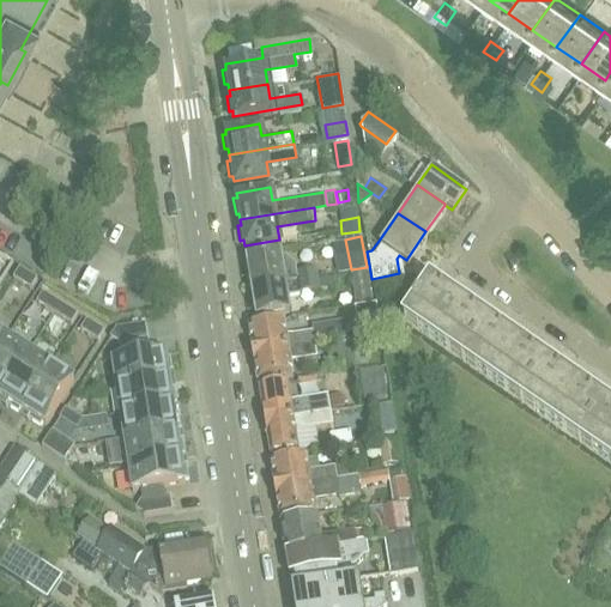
[(250,285),(283,279),(296,277),(292,259),(280,250),(246,256),(250,285)]
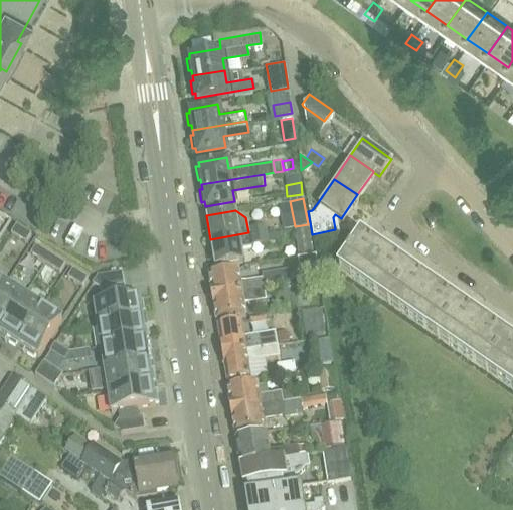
[(29,231),(14,222),(9,230),(24,239),(29,231)]
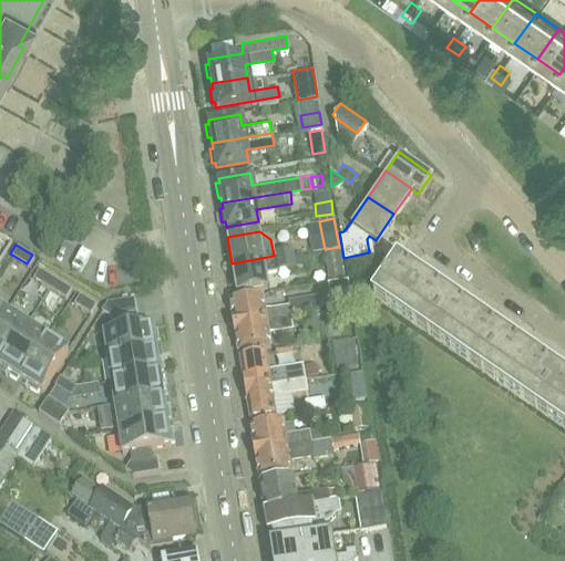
[(339,247),(325,249),(329,277),(343,274),(339,247)]
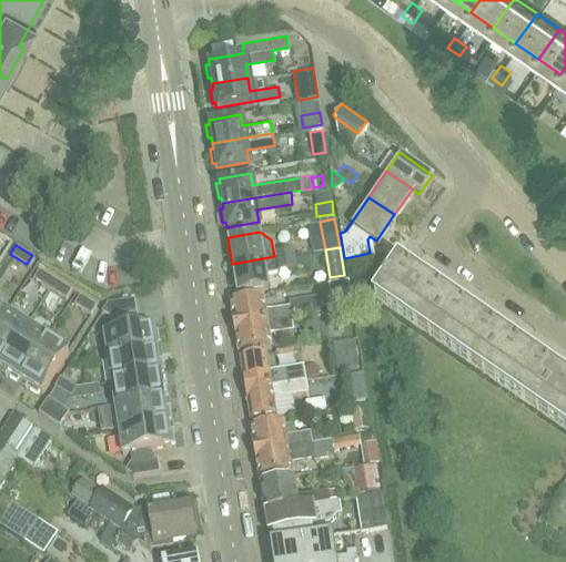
[(262,258),(232,264),(238,289),(266,285),(264,272),(276,269),(274,256),(262,258)]
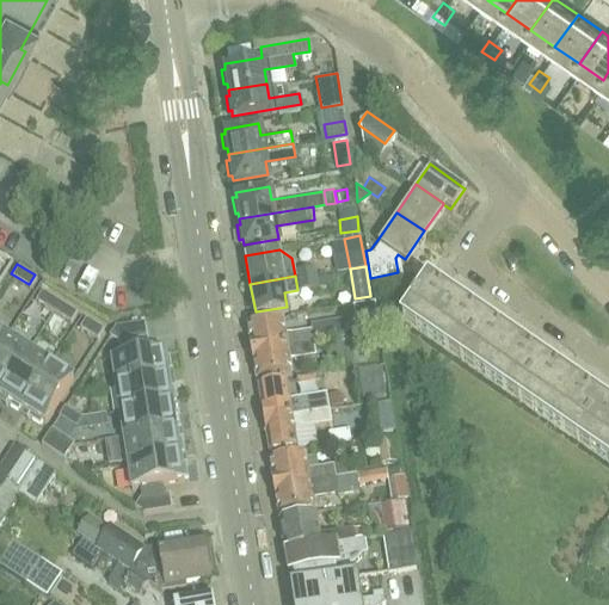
[(459,356),(486,318),(428,277),(417,294),(416,292),(411,300),(400,315),(459,356)]
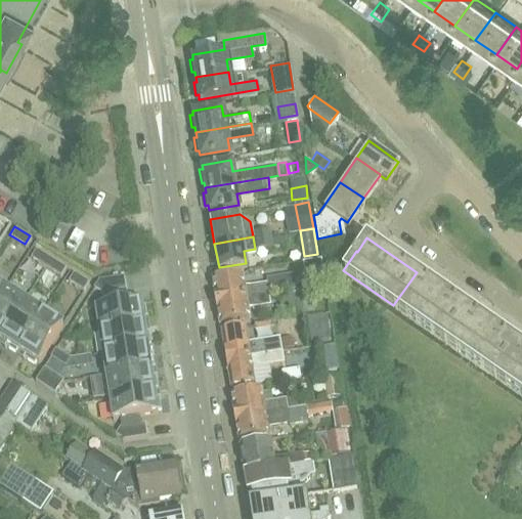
[(44,265),(49,256),(35,247),(30,256),(44,265)]
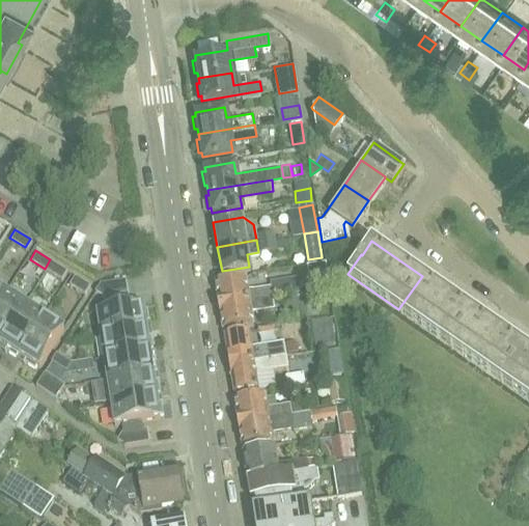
[(307,260),(312,287),(328,285),(324,258),(307,260)]
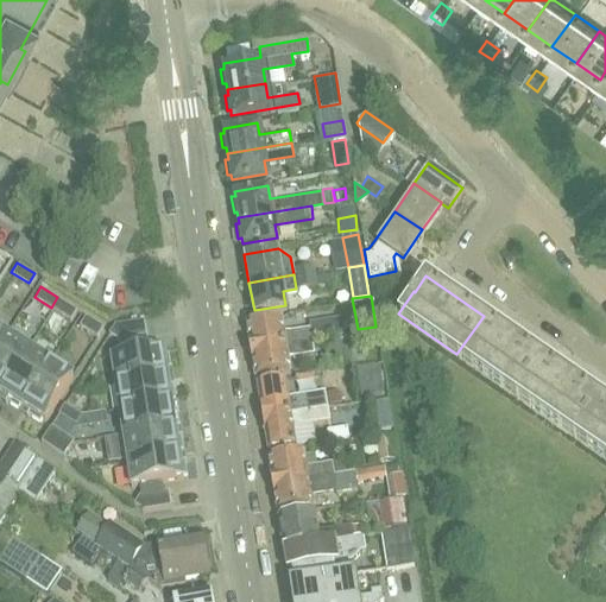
[(57,297),(51,308),(69,318),(75,308),(57,297)]
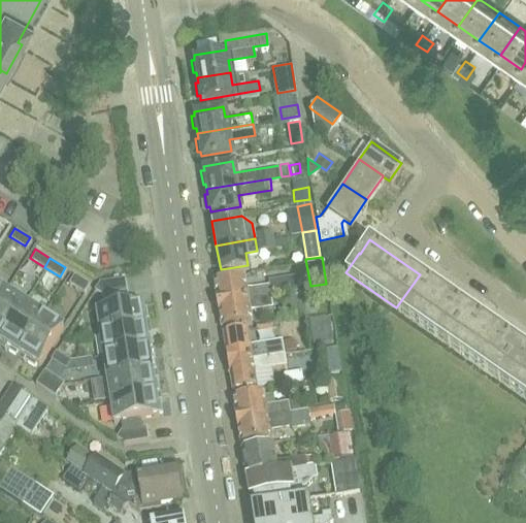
[(88,282),(73,272),(67,281),(83,291),(88,282)]
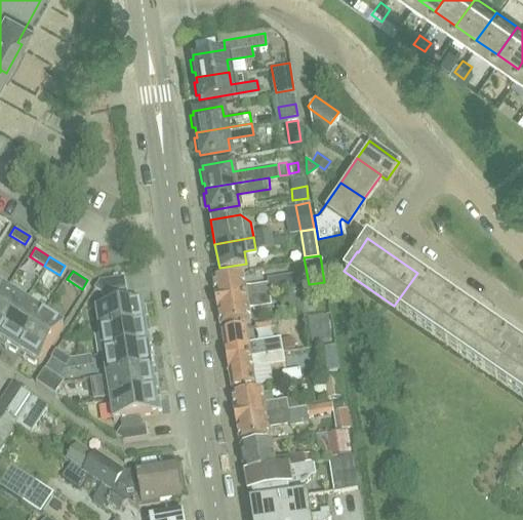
[(267,281),(243,285),(241,272),(211,277),(215,300),(268,291),(267,281)]
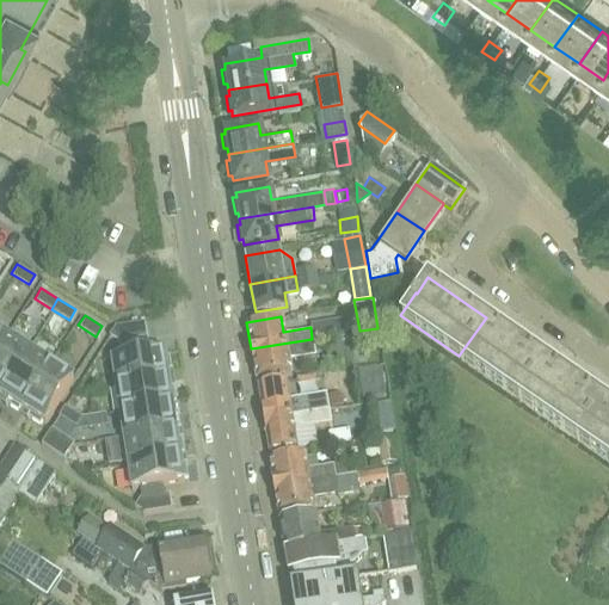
[(517,395),(543,358),(486,318),(459,356),(517,395)]
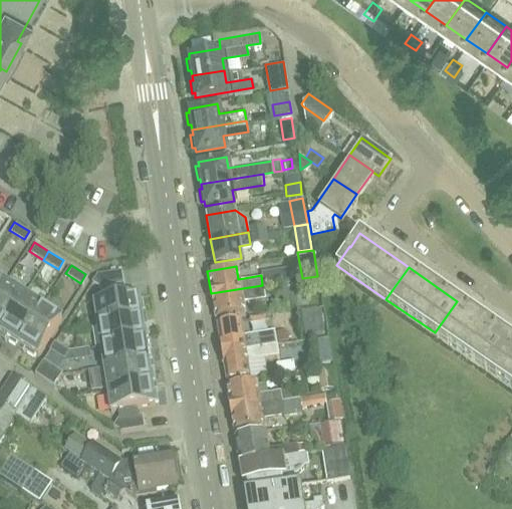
[(95,272),(90,280),(98,285),(122,281),(120,268),(95,272)]
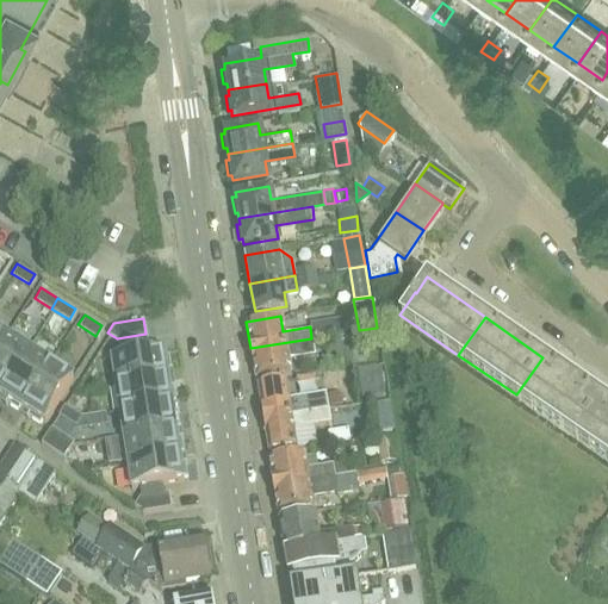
[(0,388),(28,346),(5,331),(0,340),(0,388)]
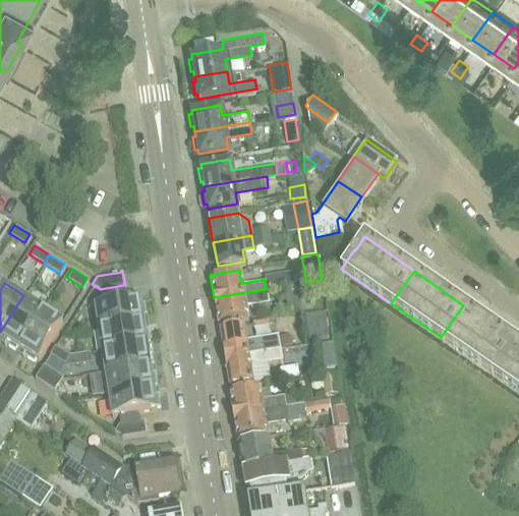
[(247,316),(245,303),(268,300),(266,289),(214,297),(218,320),(247,316)]
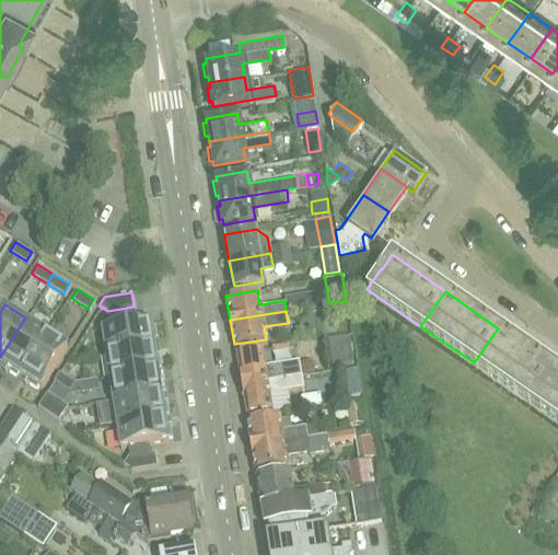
[(19,371),(45,330),(25,318),(0,357),(0,359),(6,362),(2,367),(3,368),(4,367),(15,373),(18,370),(19,371)]
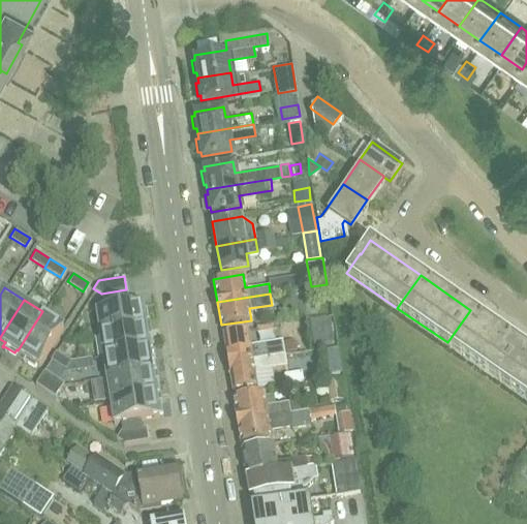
[(99,332),(145,325),(144,317),(148,317),(148,315),(147,316),(145,304),(142,305),(141,302),(95,309),(99,332)]
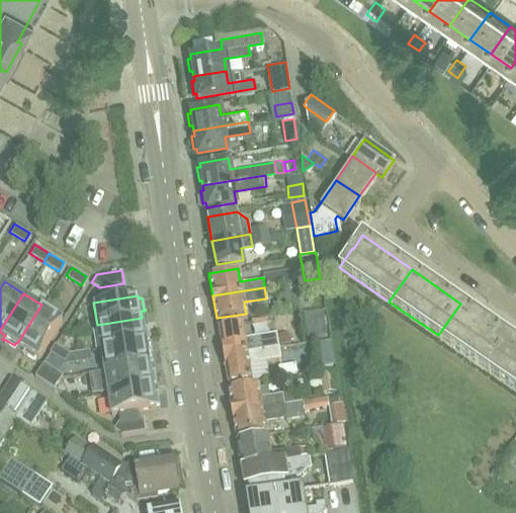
[(487,369),(510,337),(460,304),(438,335),(487,369)]
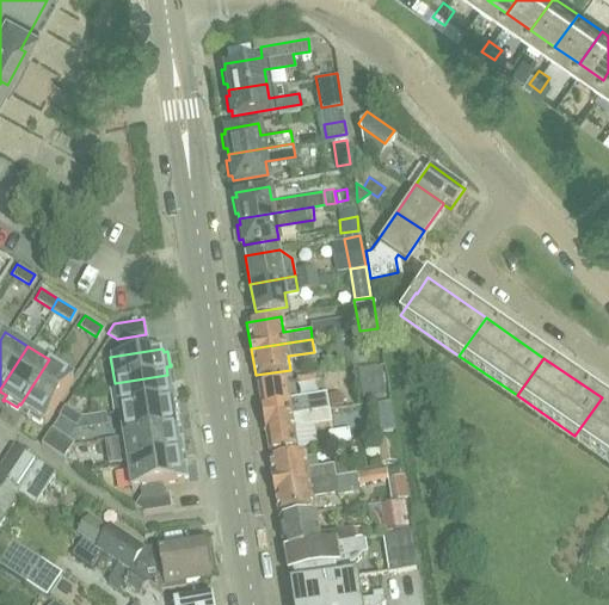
[(49,359),(20,405),(28,409),(24,414),(26,414),(38,421),(41,418),(43,419),(72,374),(49,359)]
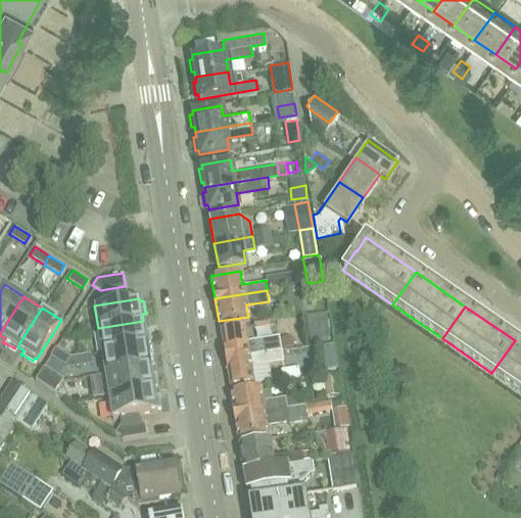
[(101,349),(146,343),(146,341),(149,340),(148,329),(148,327),(144,328),(143,321),(98,328),(101,349)]
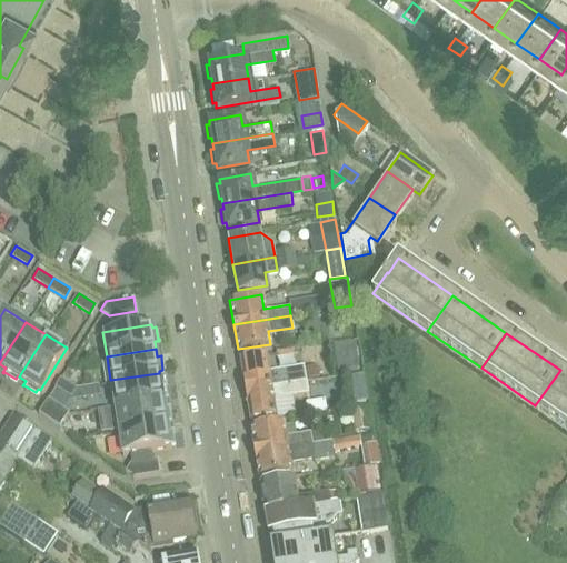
[(244,386),(304,378),(301,363),(268,369),(265,352),(240,357),(242,374),(241,374),(244,386)]
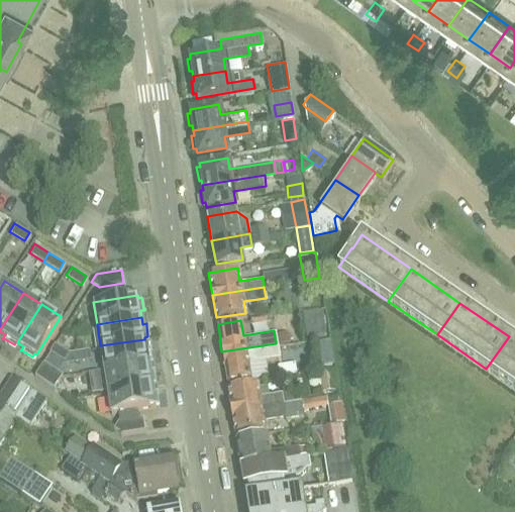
[(276,331),(277,340),(287,339),(286,329),(276,331)]
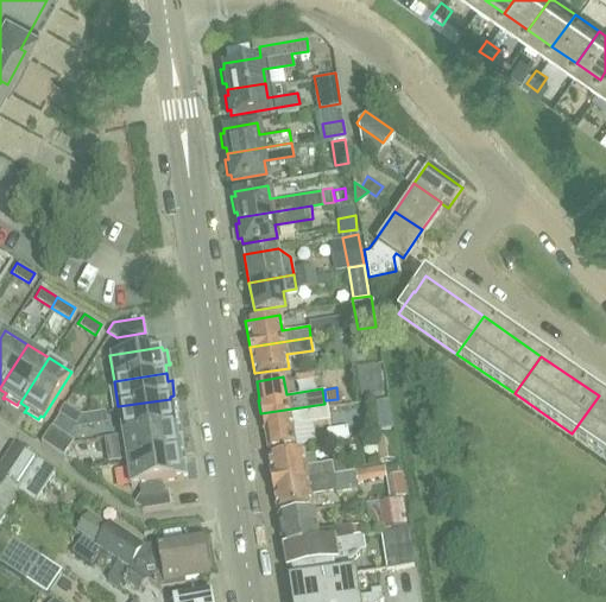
[(605,400),(599,395),(572,433),(605,457),(605,400)]
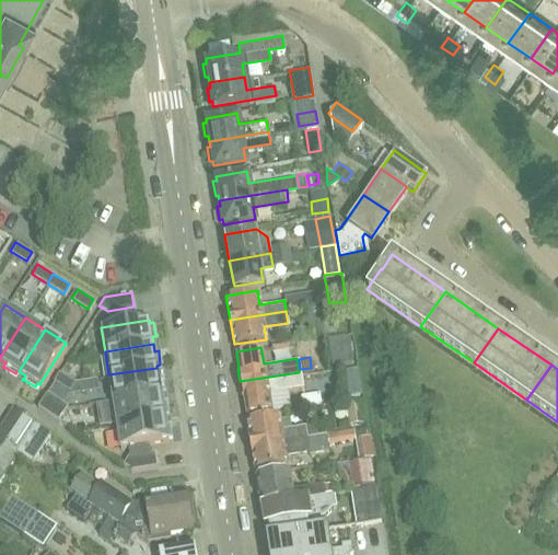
[(112,399),(160,391),(160,389),(164,389),(162,376),(163,376),(163,374),(158,374),(157,368),(108,374),(112,399)]
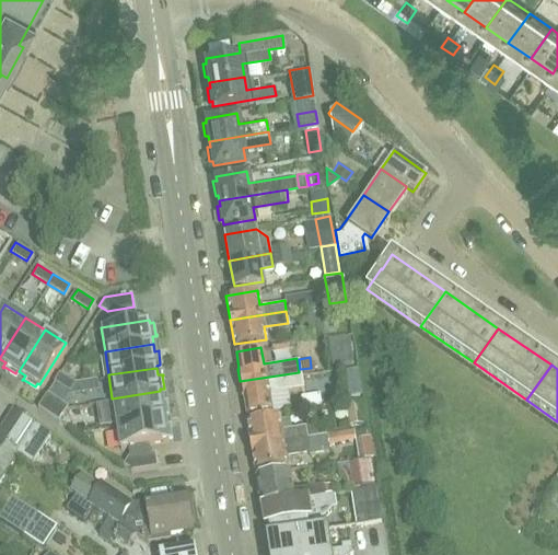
[(58,370),(53,379),(68,390),(74,380),(58,370)]
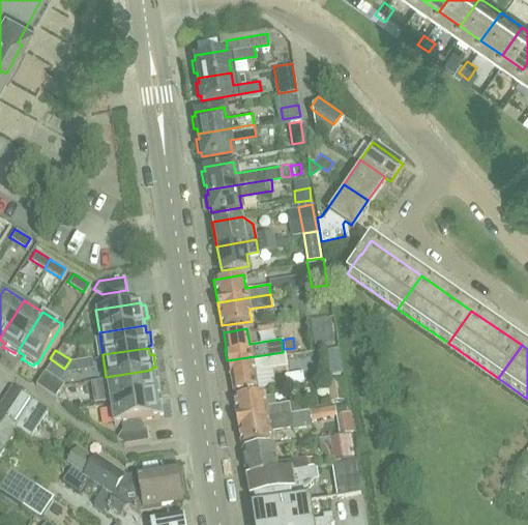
[(256,386),(254,370),(285,365),(283,352),(252,357),(227,360),(229,373),(230,372),(233,389),(256,386)]
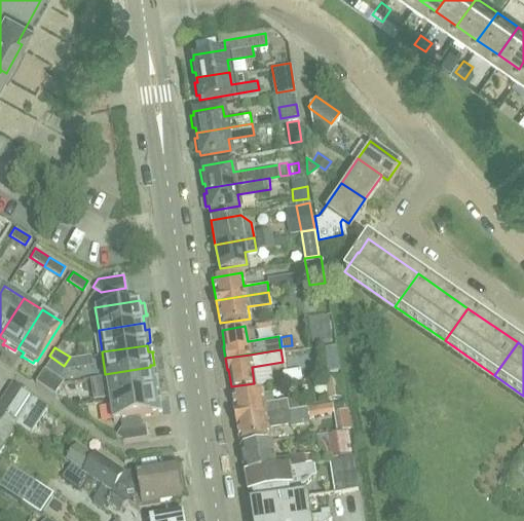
[(44,385),(52,373),(43,366),(34,379),(44,385)]
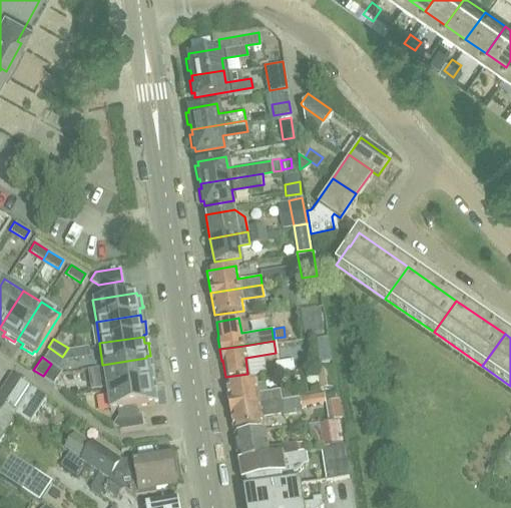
[(105,386),(150,379),(149,377),(153,377),(151,365),(152,365),(152,364),(147,365),(146,358),(102,365),(105,386)]
